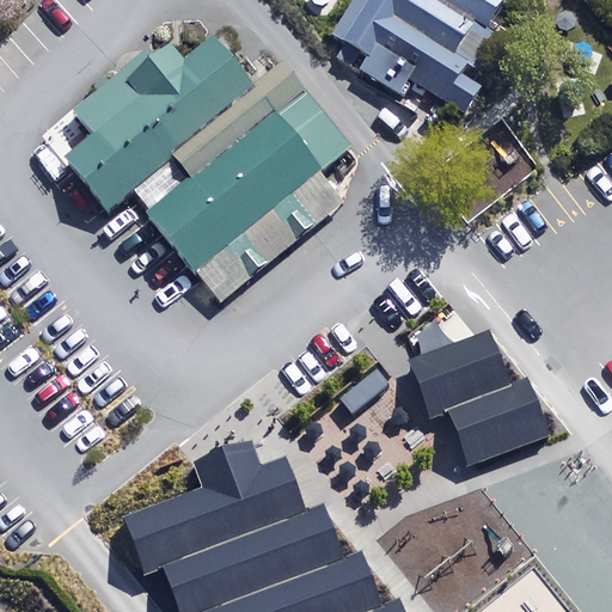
[(501,0),(353,0),(332,32),(368,55),(361,67),(403,92),(414,75),(467,108),(482,86),(461,74),(469,63),(479,69),(501,36),(485,26),(501,0)]
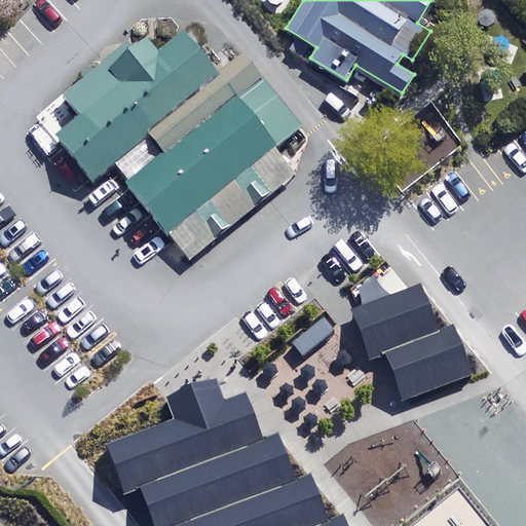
[(242,54),(219,72),(184,30),(157,50),(146,35),(133,45),(128,40),(62,95),(80,115),(52,138),(90,185),(150,136),(164,152),(123,186),(172,246),(190,267),(297,180),(272,150),(301,126),(242,54)]
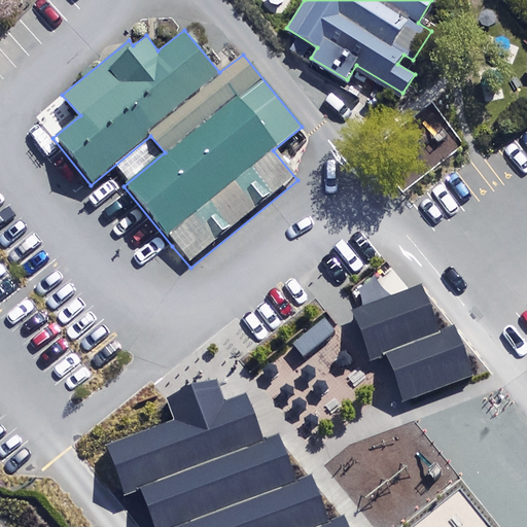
[(386,355),(403,401),(472,376),(454,324),(438,329),(422,284),(351,310),(371,360),(386,355)]
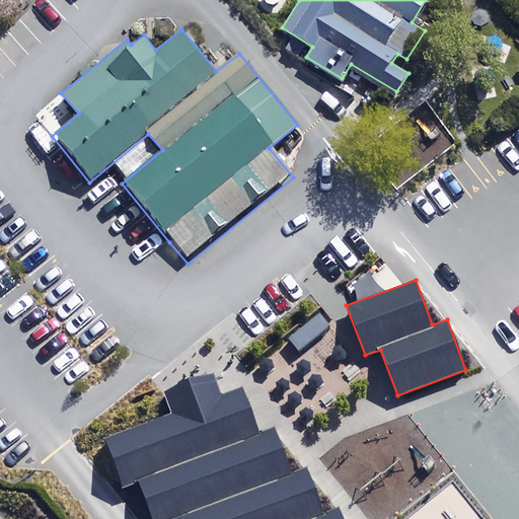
[(344,518),(340,508),(324,514),(307,467),(291,473),(275,428),(260,433),(242,386),(222,394),(214,373),(163,391),(171,414),(104,438),(123,488),(138,482),(151,518),(344,518)]
